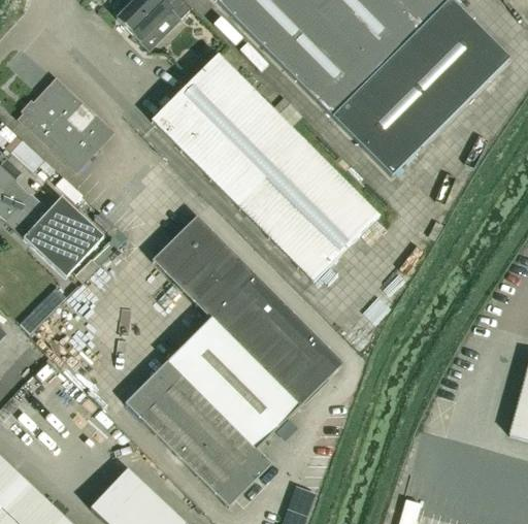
[(180,17),(192,5),(187,0),(133,0),(117,17),(139,38),(171,7),(180,17)]
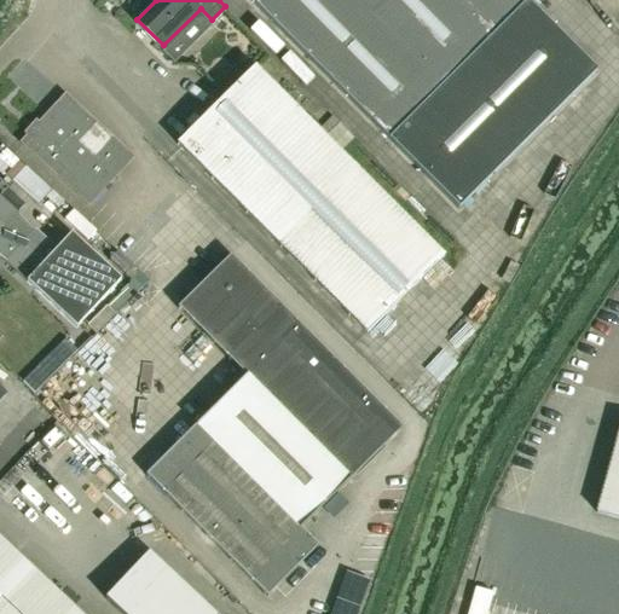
[(255,0),(460,203),(597,65),(531,0),(255,0)]
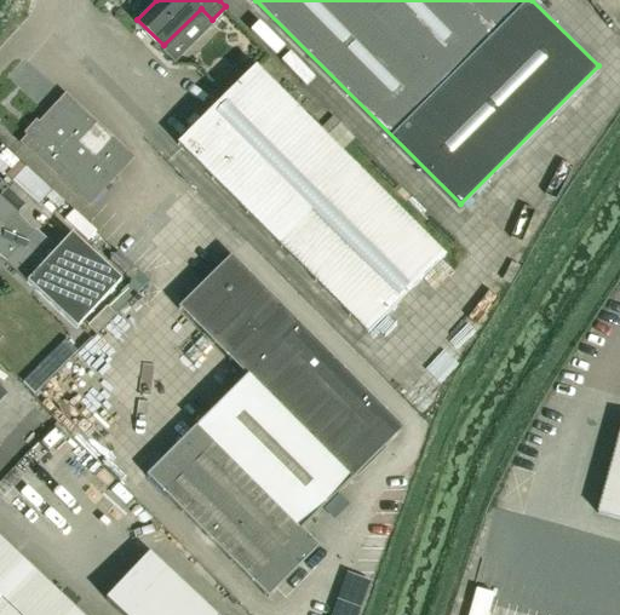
[(445,252),(359,167),(254,63),(178,138),(282,242),(368,329),(422,276),(434,288),(454,266),(442,254),(445,252)]
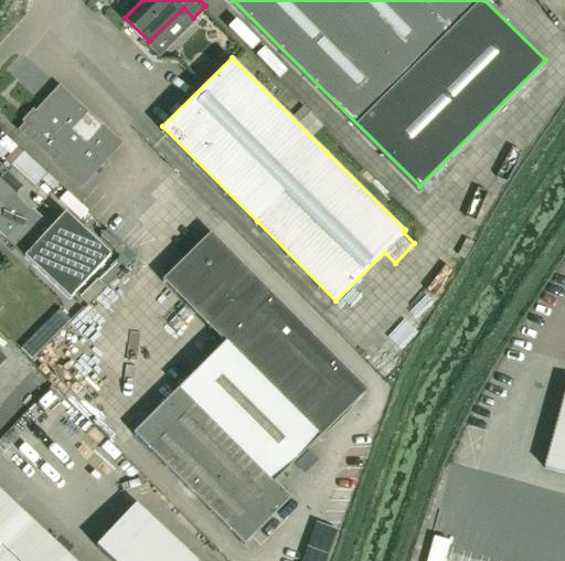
[(81,182),(120,139),(60,83),(35,108),(32,106),(22,117),(25,119),(19,126),(81,182)]
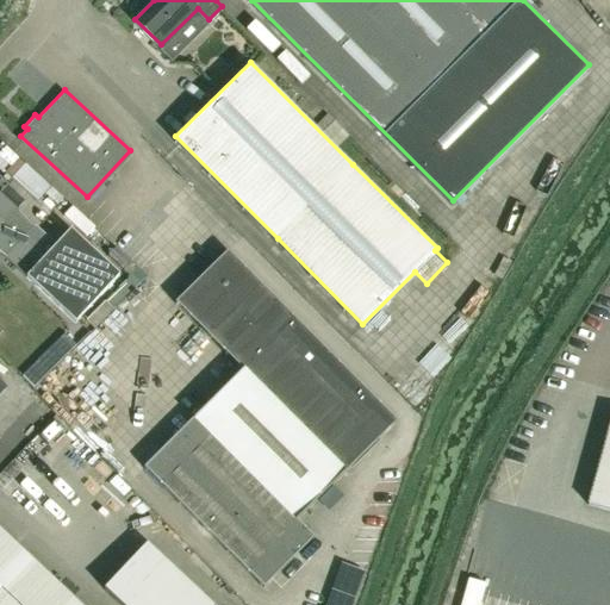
[(36,197),(54,180),(16,139),(0,154),(0,156),(11,169),(10,170),(36,197)]
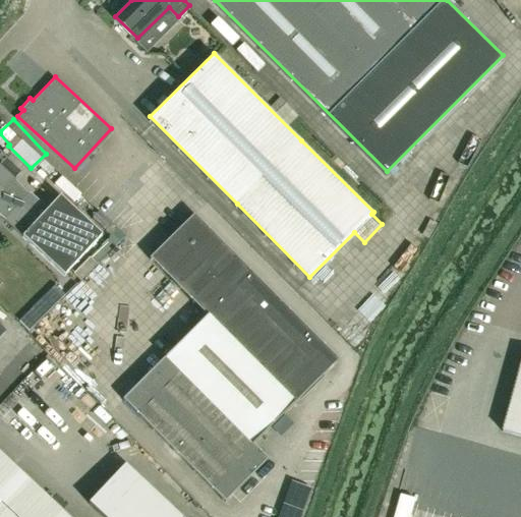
[(0,191),(14,176),(0,162),(0,191)]
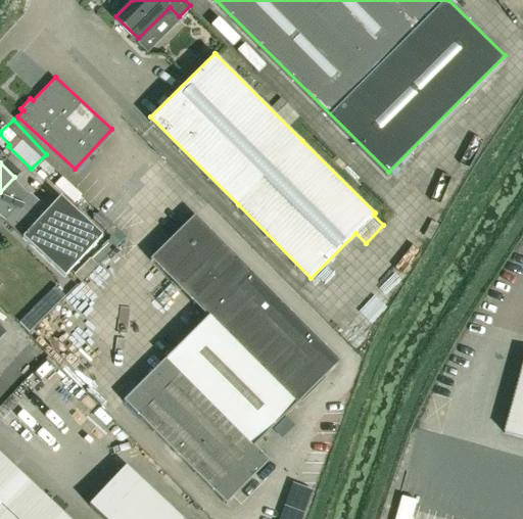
[(61,193),(48,207),(14,177),(0,192),(0,210),(65,272),(103,232),(61,193)]
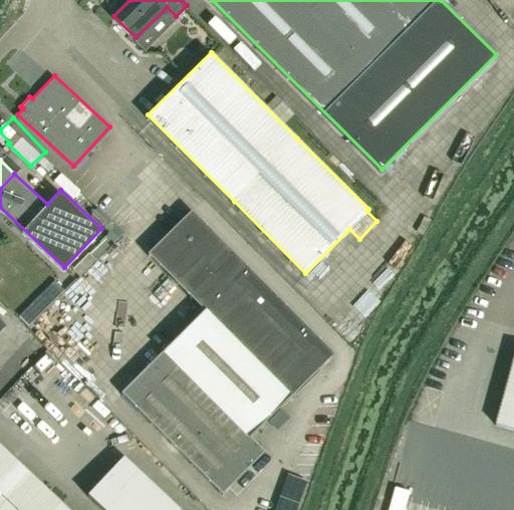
[(148,252),(204,308),(120,391),(221,491),(263,449),(249,435),(333,350),(192,208),(148,252)]
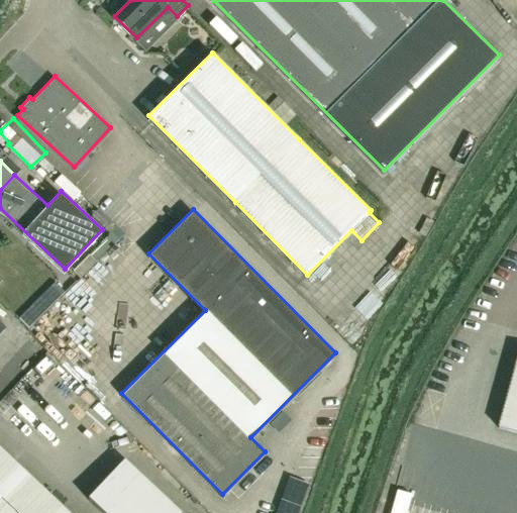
[(516,356),(498,425),(516,430),(516,356)]
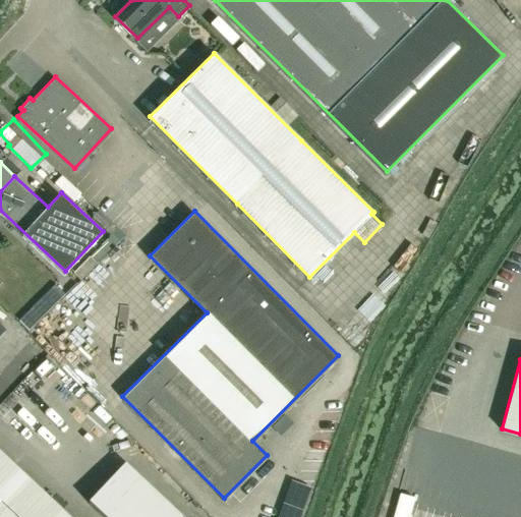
[(0,516),(71,516),(0,450),(0,516)]
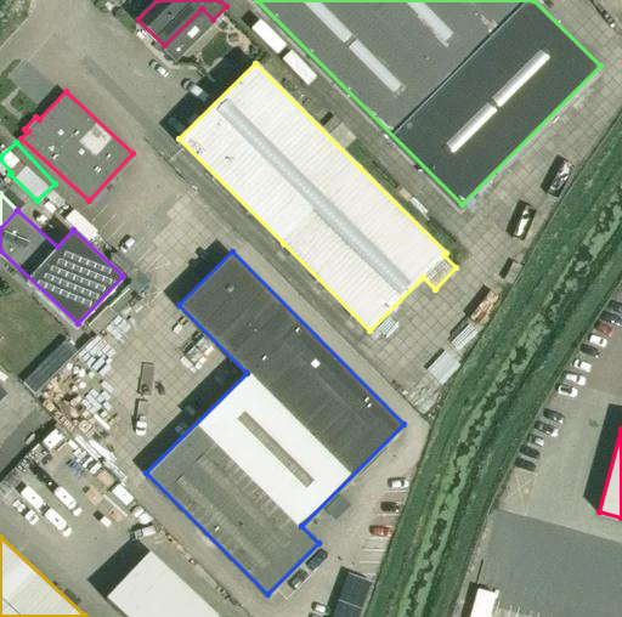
[(220,616),(216,613),(151,552),(107,598),(128,616),(220,616)]
